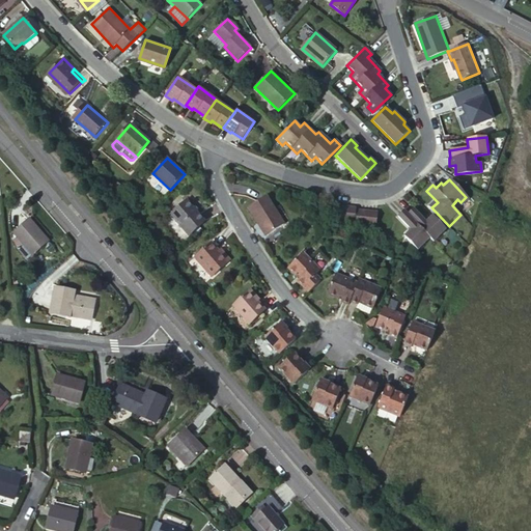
[(267,234),(284,223),(266,195),(247,207),(258,223),(259,222),(261,225),(259,226),(267,234)]
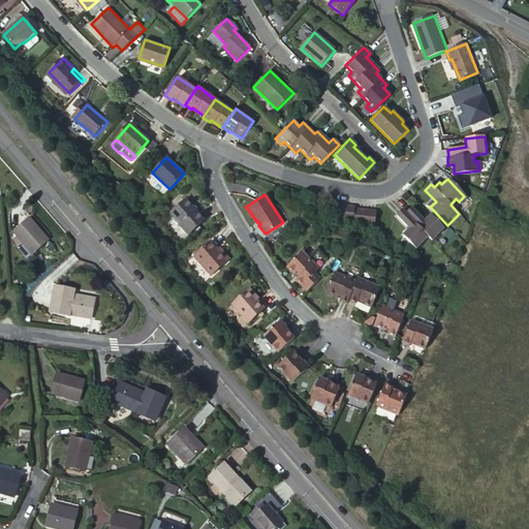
[(188,199),(169,214),(188,238),(207,223),(188,199)]
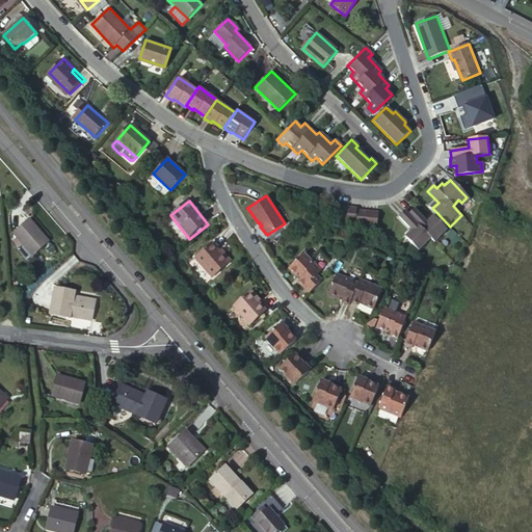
[(376,227),(378,212),(356,208),(342,206),(340,219),(354,221),(354,222),(376,227)]
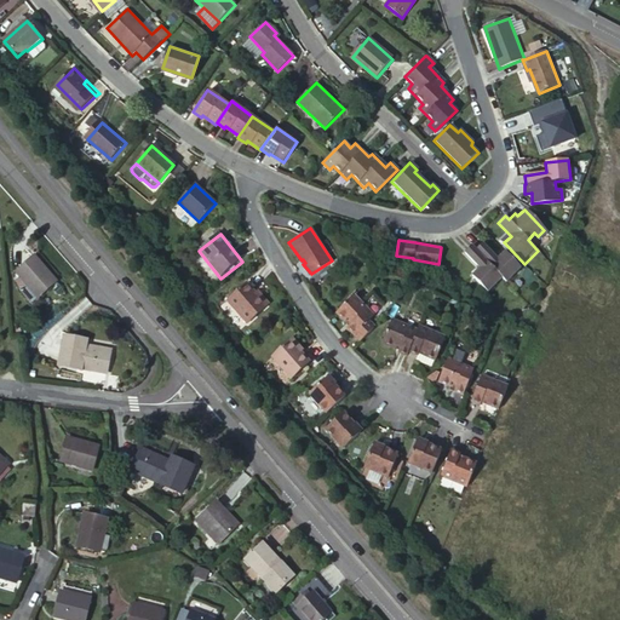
[(507,282),(522,269),(506,252),(498,259),(484,244),(476,251),(471,246),(464,253),(478,268),(471,275),(486,291),(501,276),(507,282)]
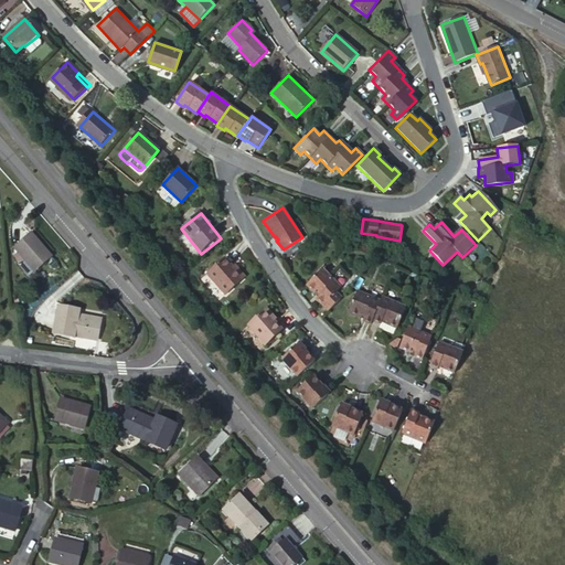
[(25,260),(35,272),(51,257),(30,234),(14,248),(25,260)]
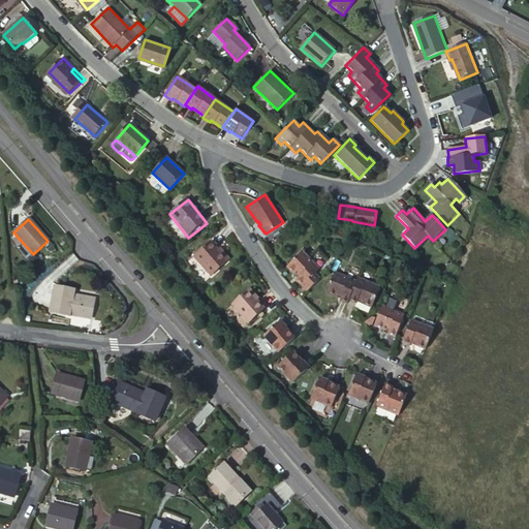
[(211,277),(226,262),(218,252),(210,243),(193,256),(211,277)]
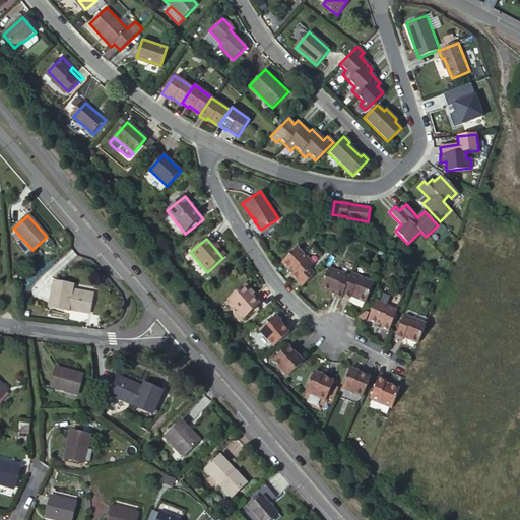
[(26,255),(33,250),(23,240),(17,245),(26,255)]
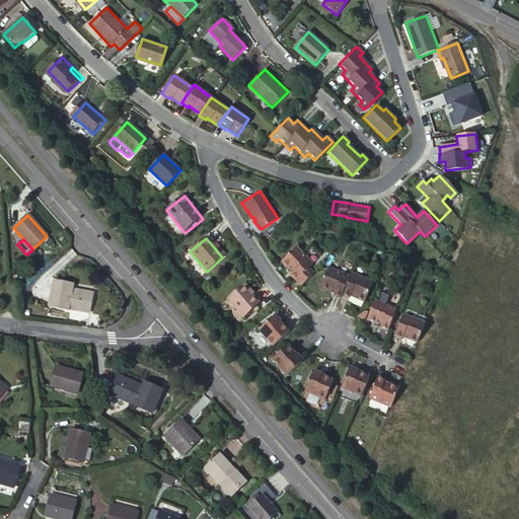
[(214,247),(222,257),(225,254),(216,245),(214,247)]
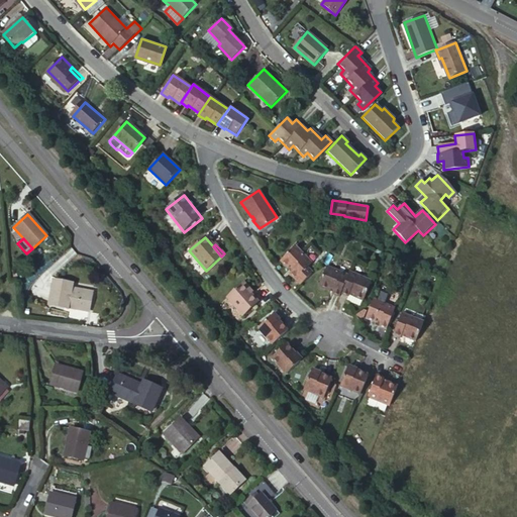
[(295,247),(282,261),(288,268),(290,267),(294,270),(292,272),(291,273),(301,284),(312,274),(307,269),(310,265),(295,247)]
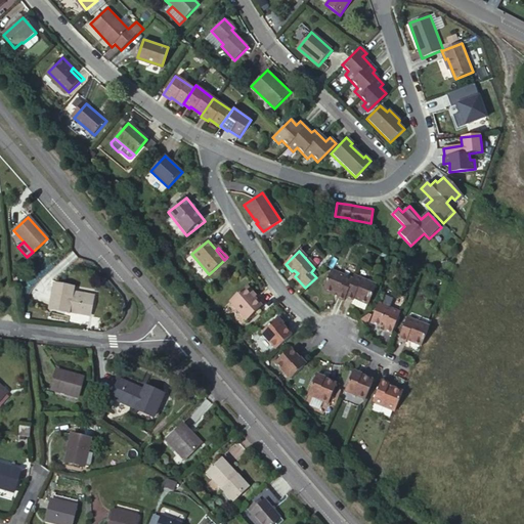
[(338,297),(345,300),(346,297),(353,280),(331,271),(323,289),(334,293),(335,291),(339,293),(338,295),(338,297)]
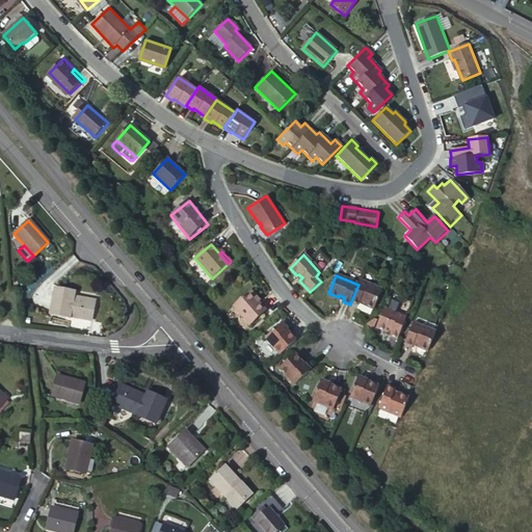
[(381,291),(360,282),(358,285),(351,301),(357,303),(360,299),(365,301),(364,303),(374,308),(375,308),(381,291)]
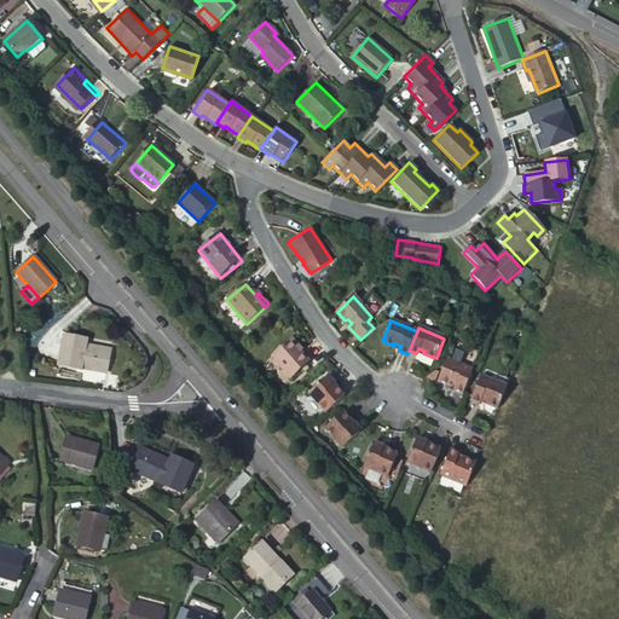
[(106,372),(110,351),(85,346),(86,340),(64,336),(59,365),(81,369),(81,368),(106,372)]
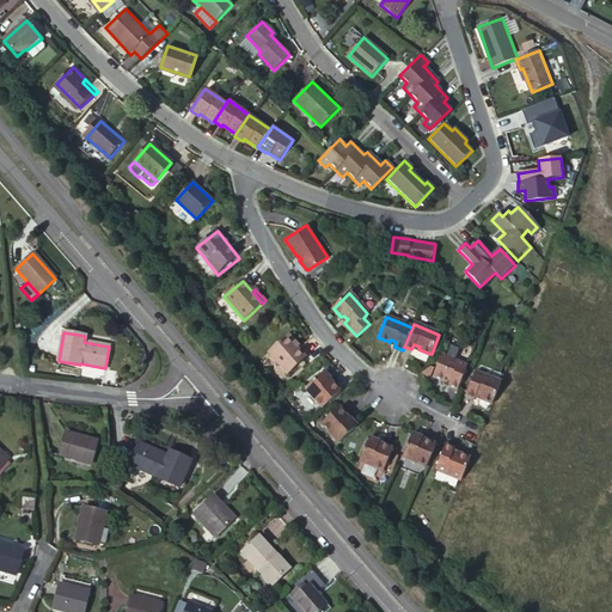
[(287,373),(306,356),(287,336),(268,353),(287,373)]
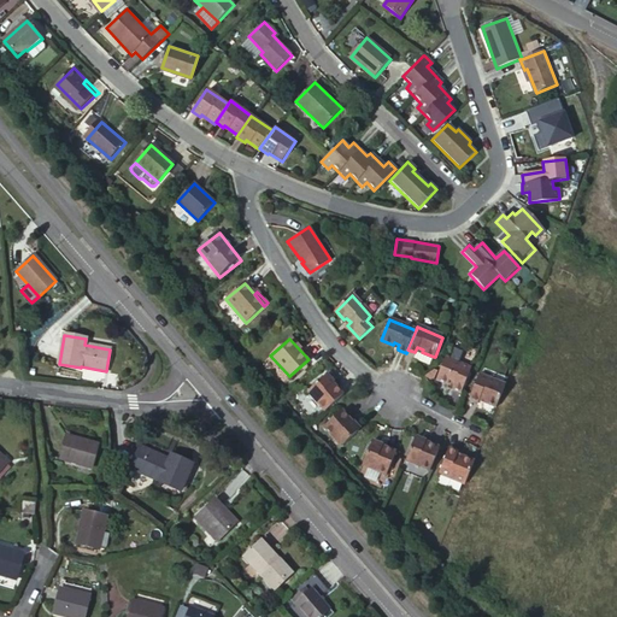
[(430,365),(434,357),(422,352),(423,350),(417,347),(415,352),(413,358),(430,365)]
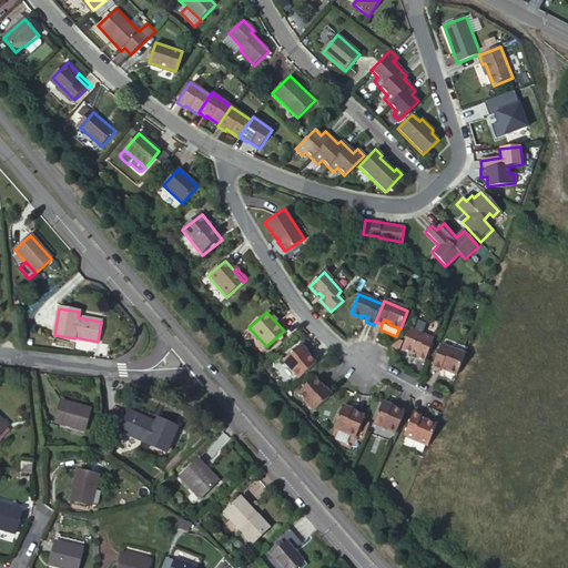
[(416,358),(424,362),(434,337),(409,327),(402,350),(412,355),(413,352),(418,354),(417,357),(416,358)]
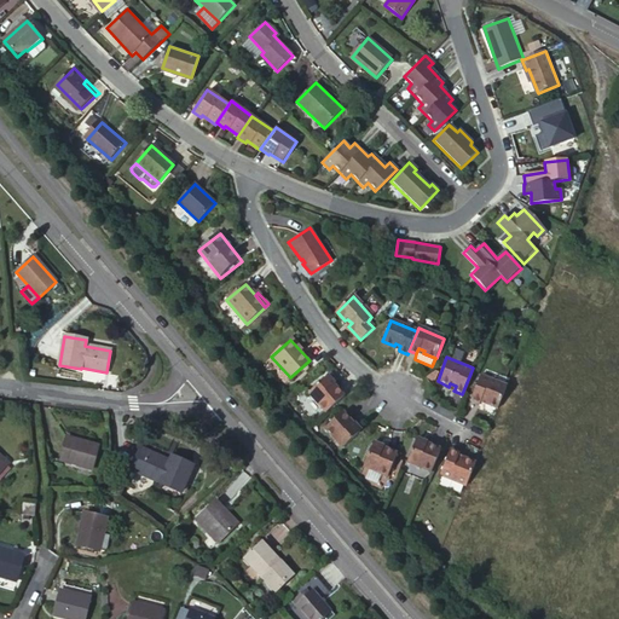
[(485,404),(498,410),(507,387),(480,376),(470,400),(480,404),(480,403),(481,399),(486,401),(485,404)]
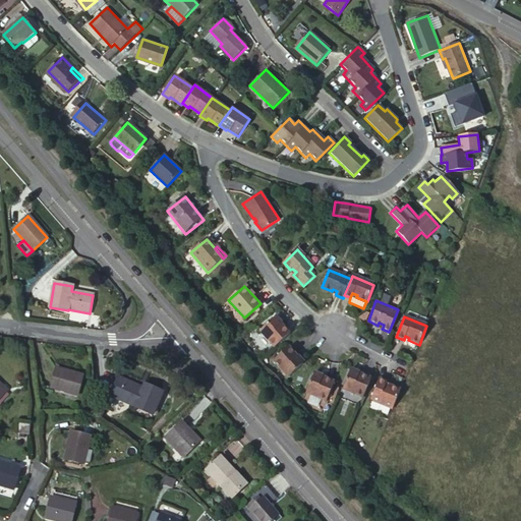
[(262,330),(276,346),(289,334),(280,325),(278,327),(273,320),(262,330)]
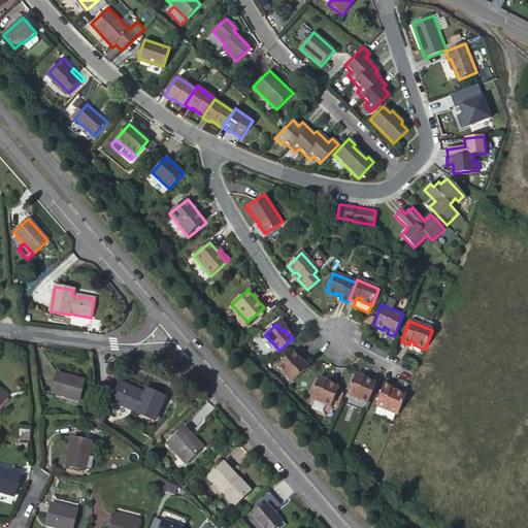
[(299,364),(300,362),(292,353),(278,365),(293,382),(304,370),(299,364)]
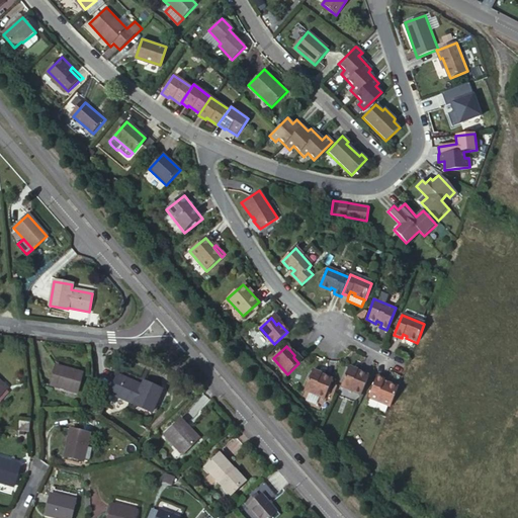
[(77,393),(82,374),(56,366),(51,385),(77,393)]
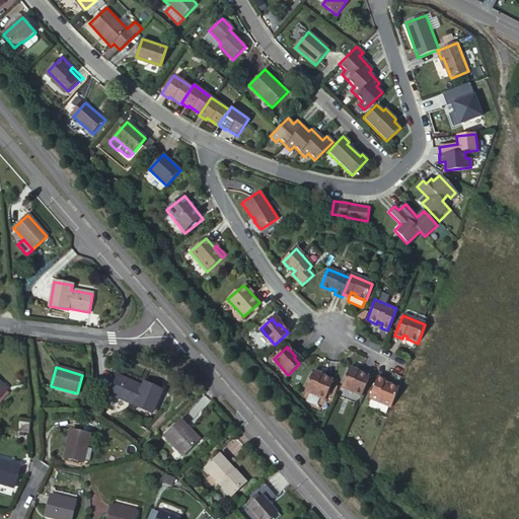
[(343,385),(362,393),(369,376),(357,371),(356,374),(348,371),(343,385)]
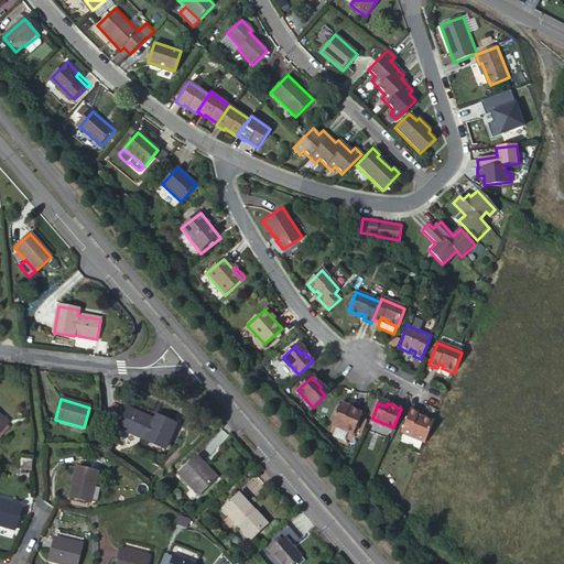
[(361,414),(347,409),(346,410),(338,407),(332,423),(355,432),(361,414)]
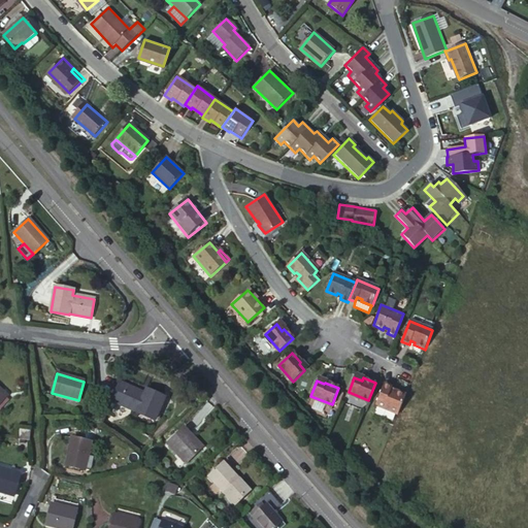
[(155,421),(164,398),(146,390),(144,394),(120,383),(111,400),(136,411),(135,413),(155,421)]
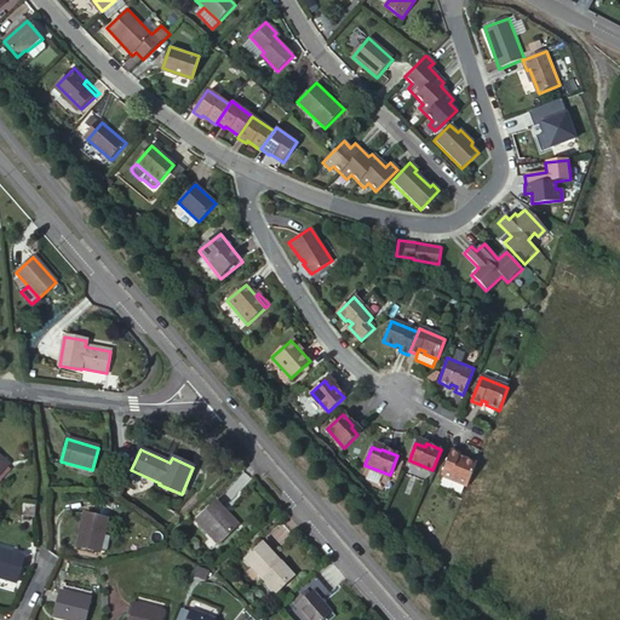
[(475,464),(464,459),(463,461),(458,459),(459,457),(459,455),(451,452),(441,476),(465,487),(475,464)]
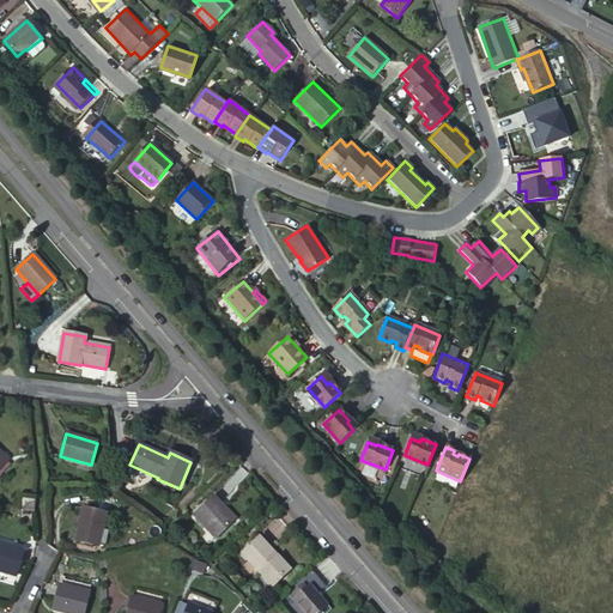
[(235,520),(228,511),(225,514),(220,509),(223,507),(213,497),(194,516),(216,538),(235,520)]
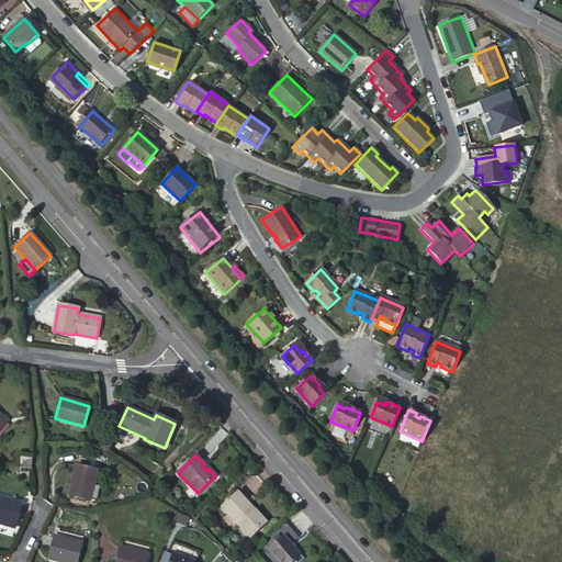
[(31,469),(32,459),(20,458),(19,469),(31,469)]
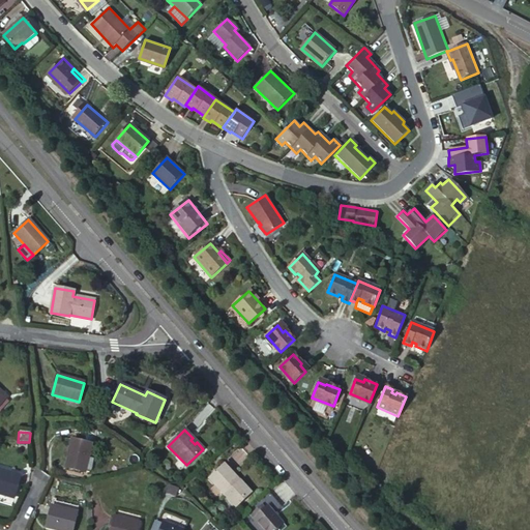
[(85,470),(88,458),(91,444),(72,440),(65,467),(85,472),(85,470)]
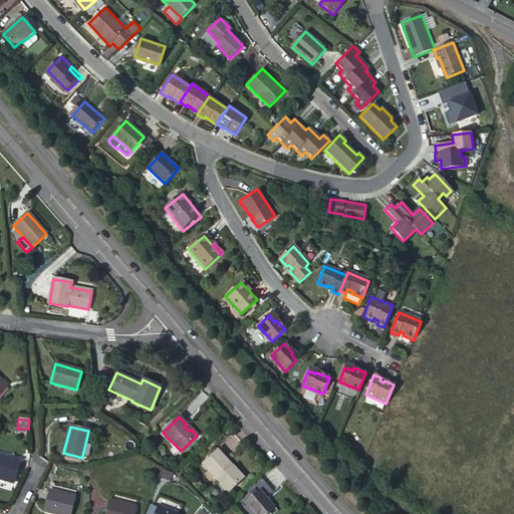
[(91,446),(85,444),(82,456),(88,457),(91,446)]
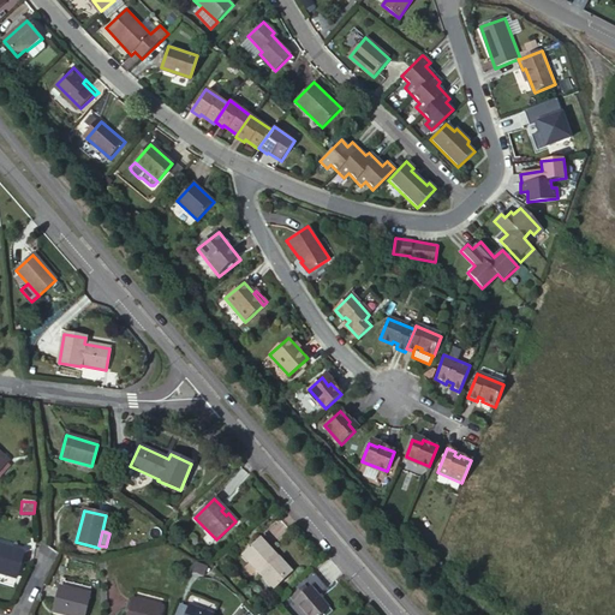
[(274,589),(291,572),(261,539),(243,555),(274,589)]
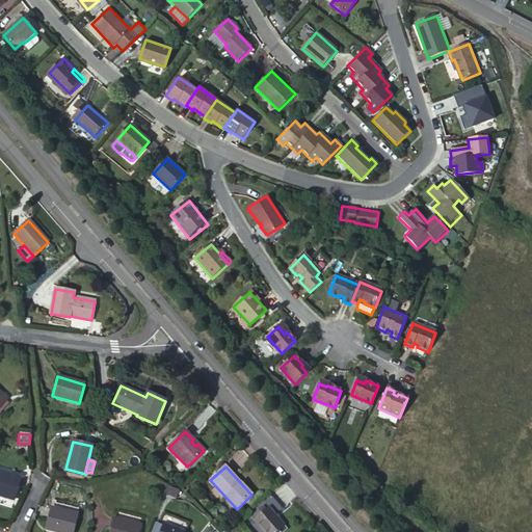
[(21,478),(0,471),(0,496),(14,500),(21,478)]
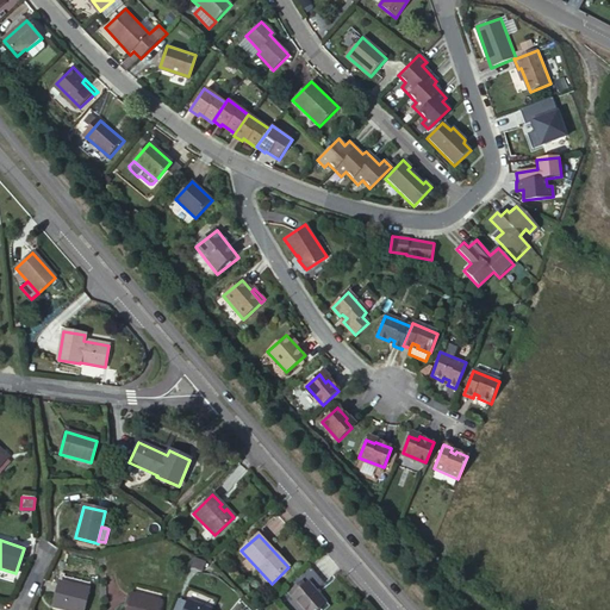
[(323,582),(310,566),(284,589),(300,609),(318,609),(327,604),(315,590),(323,582)]
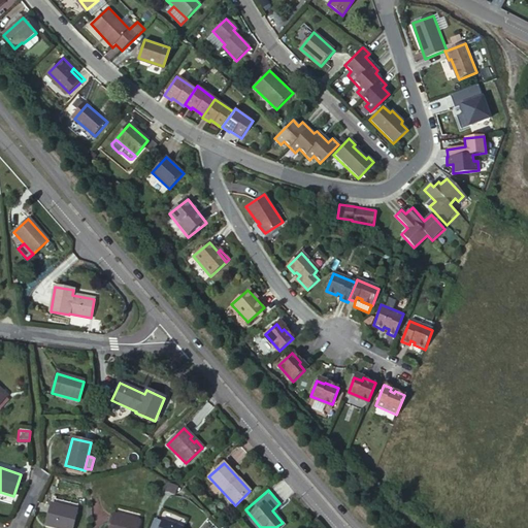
[(56,527),(71,527),(76,512),(51,505),(46,525),(56,527)]
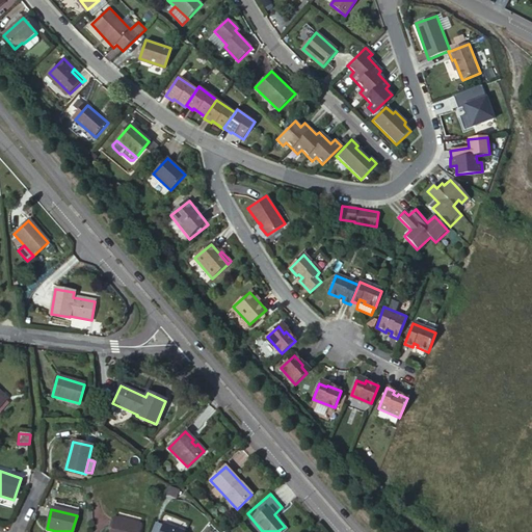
[(137,531),(139,526),(114,519),(110,531),(137,531)]
